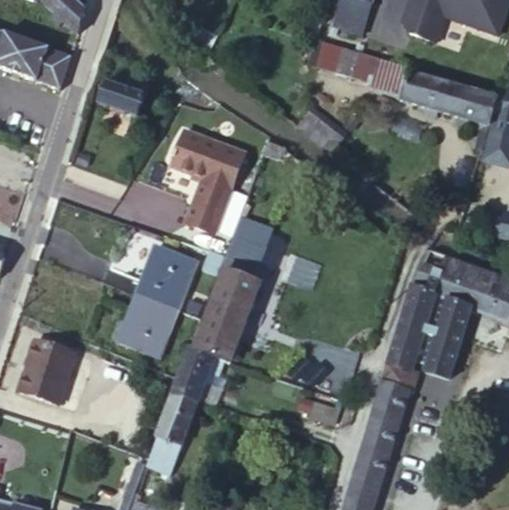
[(76,35),(84,12),(70,0),(42,0),(40,2),(54,13),(48,19),(57,27),(63,21),(76,35)]
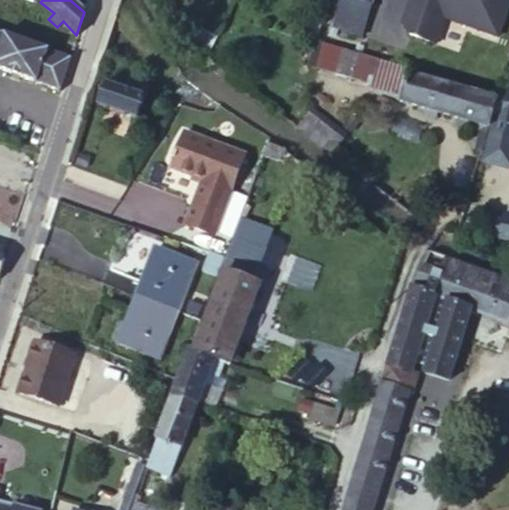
[(408,0),(402,18),(408,31),(434,41),(443,15),(496,34),(507,0),(408,0)]
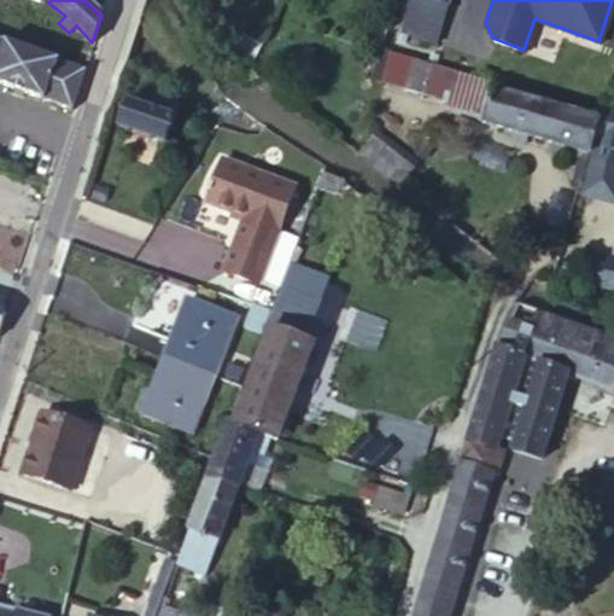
[(378,47),(389,15),(375,10),(366,45),(378,47)]
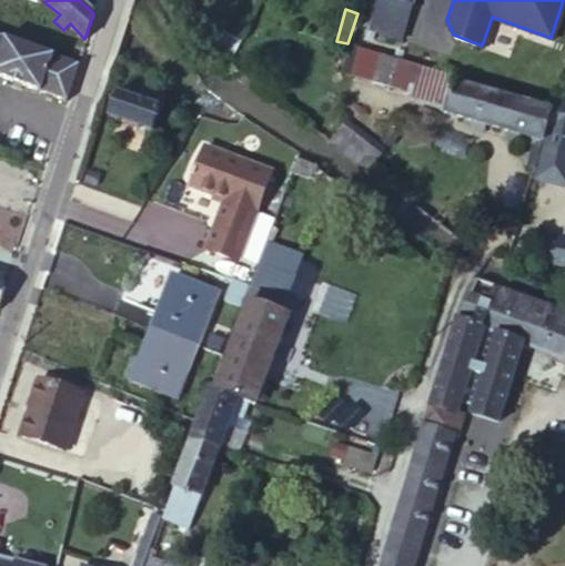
[(0,74),(63,99),(77,61),(0,33),(0,74)]
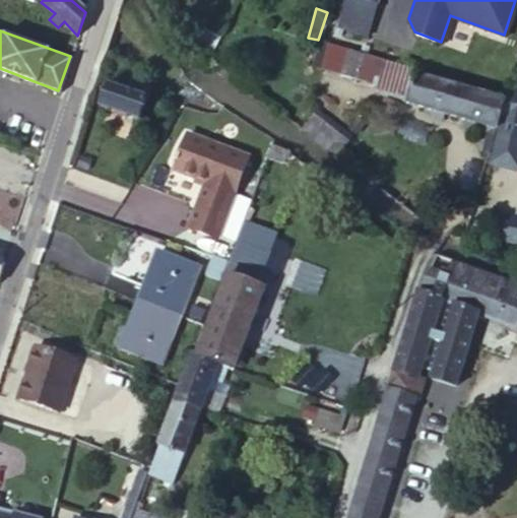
[(379,58),(318,40),(310,64),(372,82),(379,58)]
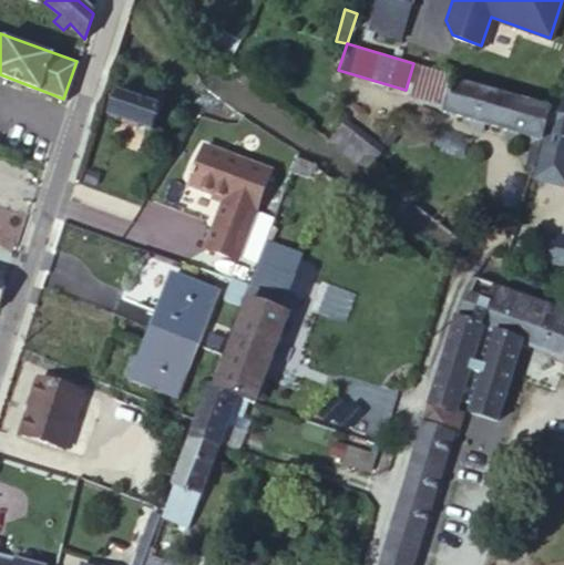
[(413,63),(406,90),(406,95),(440,105),(450,73),(413,63)]
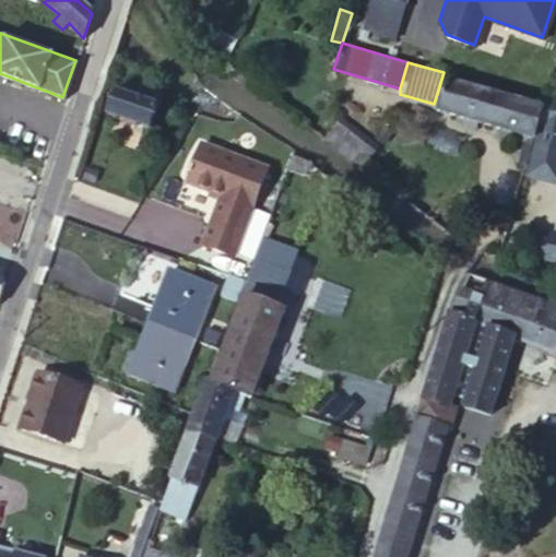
[(506,157),(522,163),(528,141),(536,107),(446,81),(449,73),(444,72),(434,104),(434,107),(512,130),(506,157)]
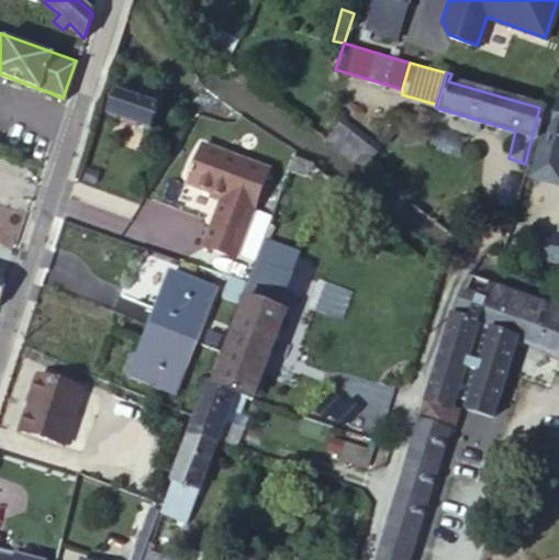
[(134,96),(114,89),(105,112),(148,127),(157,107),(160,108),(165,96),(137,87),(134,96)]
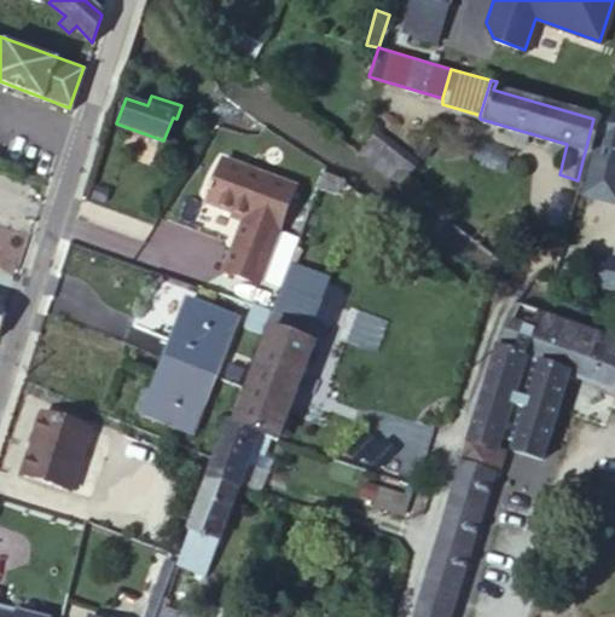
[(614,108),(598,107),(593,119),(584,156),(586,156),(598,160),(604,139),(614,139),(614,108)]
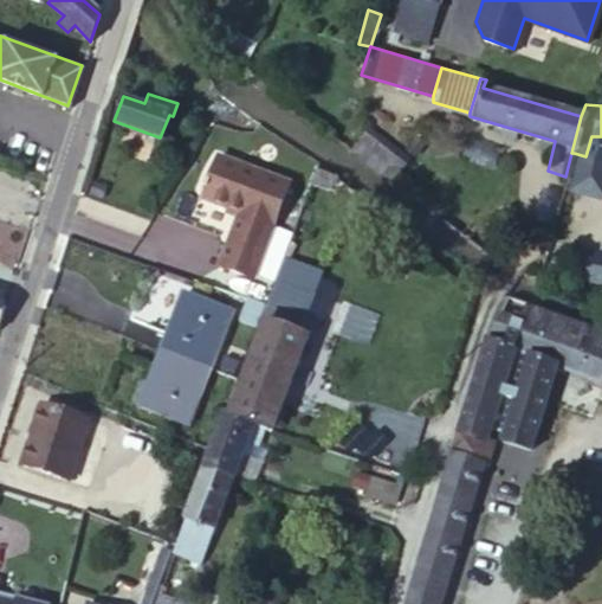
[(400,155),(369,130),(361,140),(354,135),(344,146),(382,177),(400,155)]
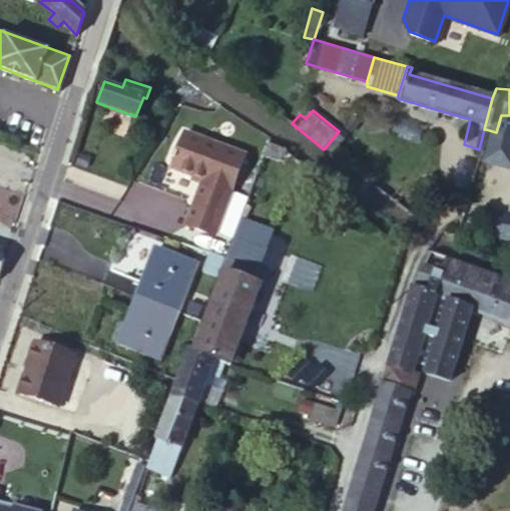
[(509,135),(509,115),(501,115),(496,132),(509,135)]
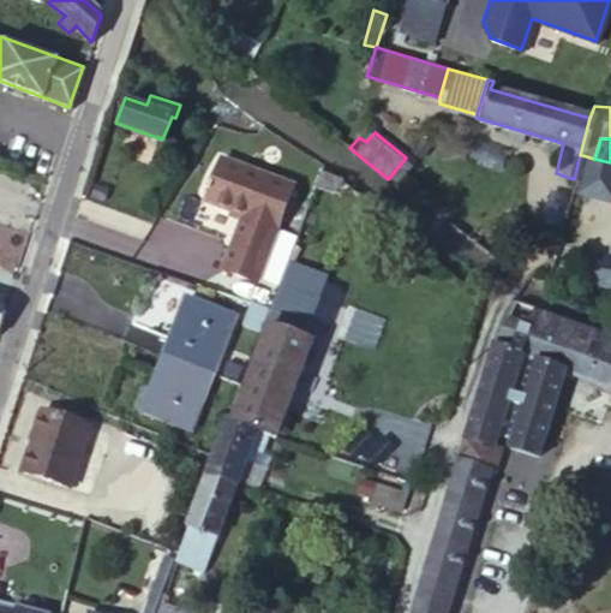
[(205,191),(208,200),(241,212),(221,266),(250,278),(257,272),(291,183),(219,155),(205,191)]
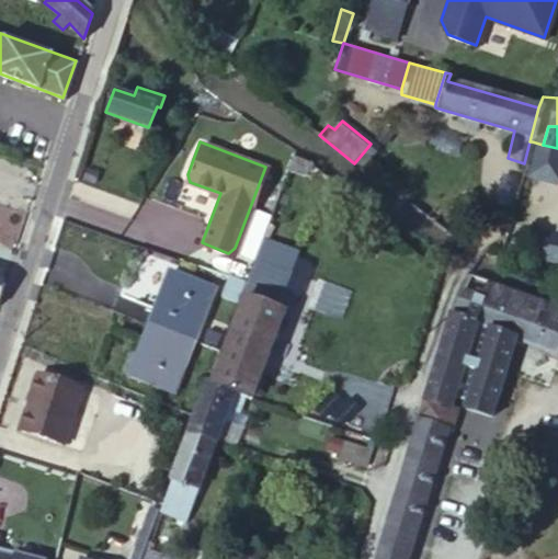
[(557,148),(543,145),(532,141),(523,174),(556,183),(557,171),(557,148)]
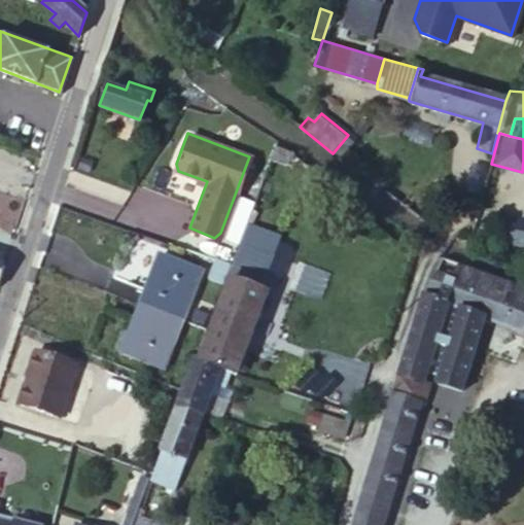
[(505,246),(523,247),(523,221),(509,219),(505,246)]
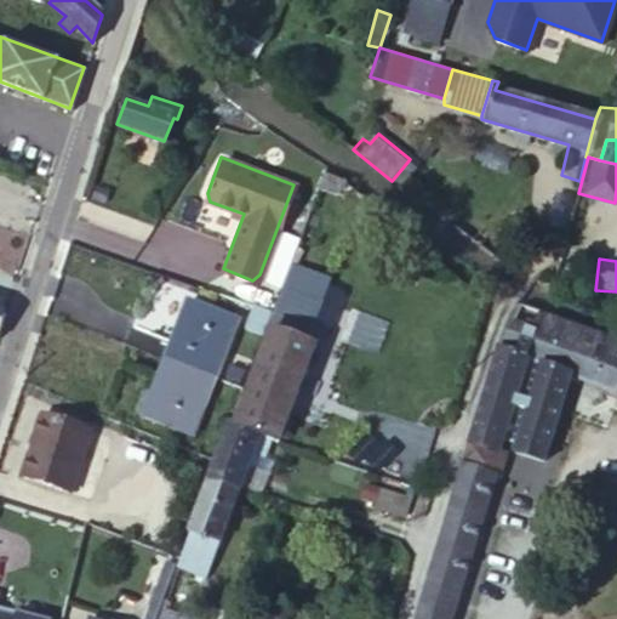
[(280,280),(269,311),(266,321),(270,323),(233,421),(255,430),(255,431),(267,437),(275,439),(313,340),(306,336),(321,296),(280,280)]
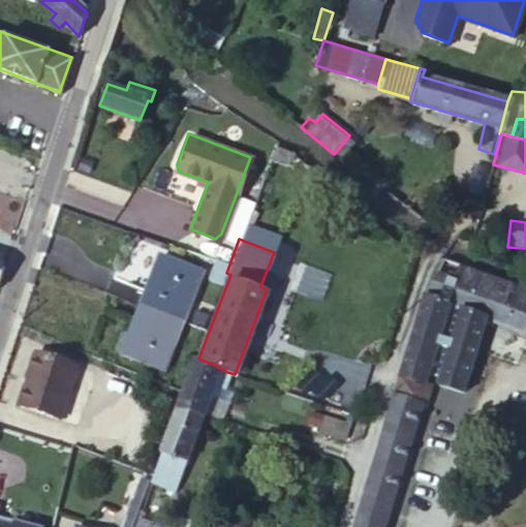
[(159,253),(141,301),(181,317),(199,268),(159,253)]
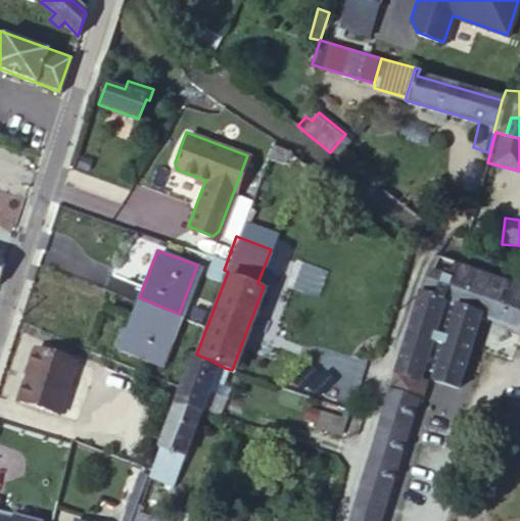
[(519,281),(436,251),(429,270),(465,281),(469,273),(499,286),(487,319),(519,331),(519,281)]
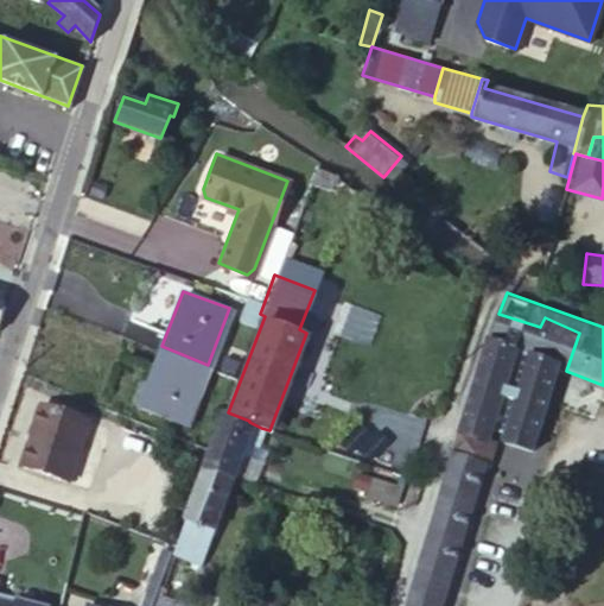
[(540,327),(498,314),(494,323),(489,332),(485,340),(481,351),(457,430),(485,440),(490,427),(503,430),(501,439),(527,446),(554,366),(566,371),(579,333),(545,317),(540,327)]
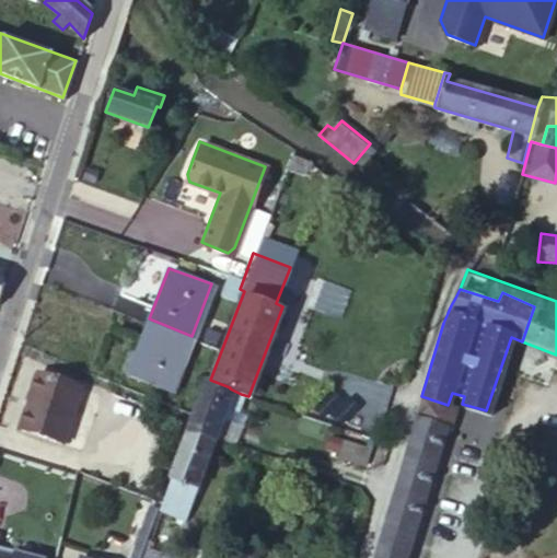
[(192,336),(149,318),(129,374),(172,390),(192,336)]
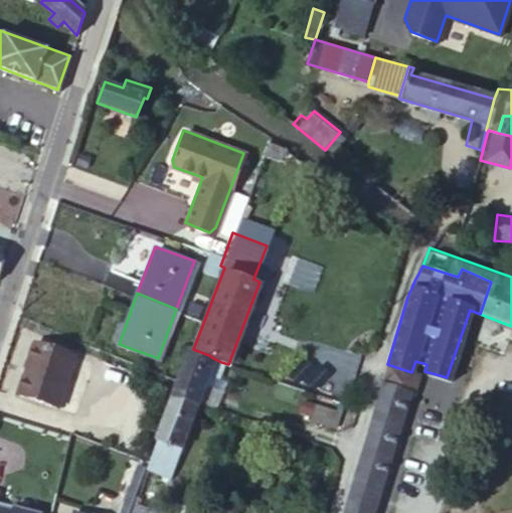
[(73,352),(33,339),(16,391),(56,405),(73,352)]
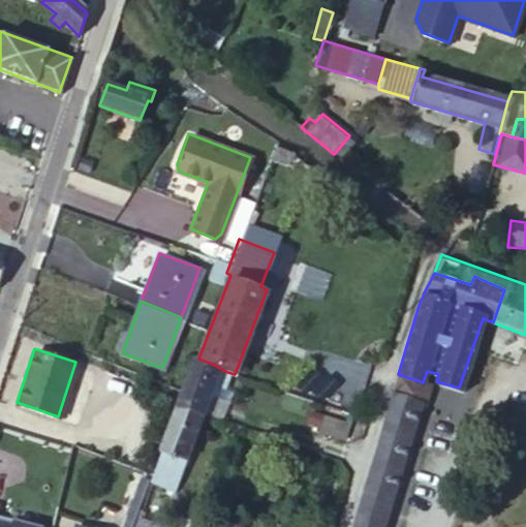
[(198,359),(194,357),(181,390),(175,406),(199,415),(202,412),(213,380),(217,366),(198,359)]
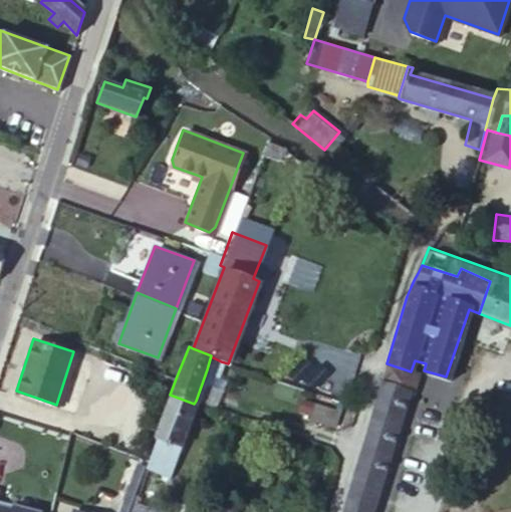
[(217,373),(221,361),(211,356),(211,355),(207,369),(217,373)]
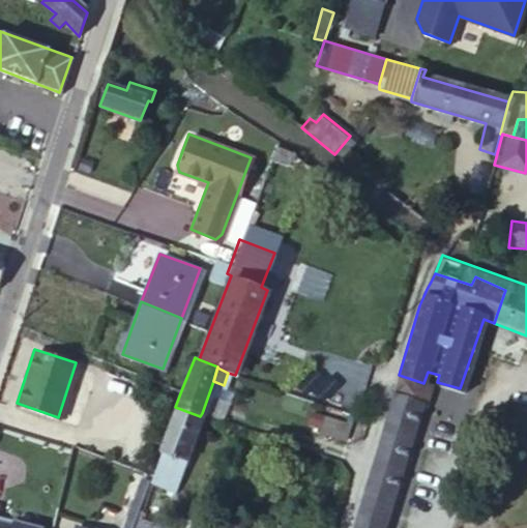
[(399,375),(383,428),(371,472),(354,527),(383,527),(420,403),(422,404),(428,384),(423,383),(399,375)]
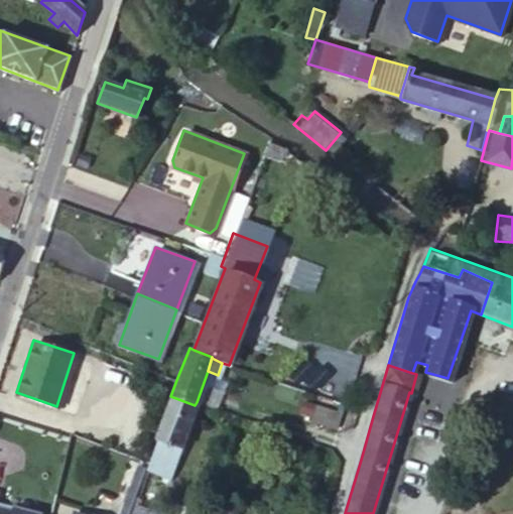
[(195,405),(170,396),(154,438),(157,440),(146,469),(169,478),(178,456),(195,405)]
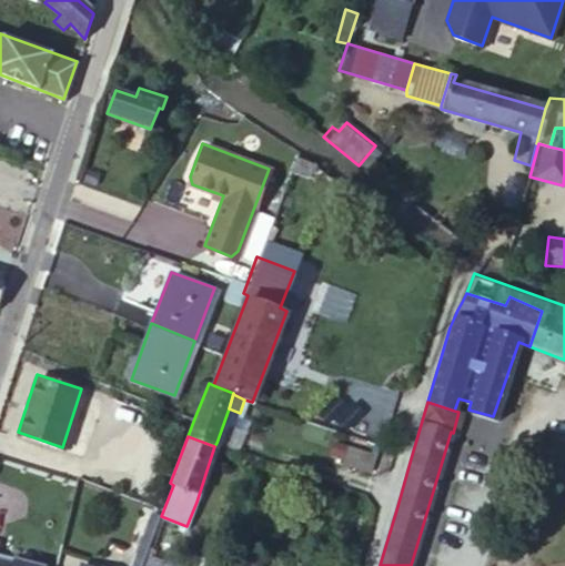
[(138,565),(158,513),(149,509),(128,565),(138,565)]
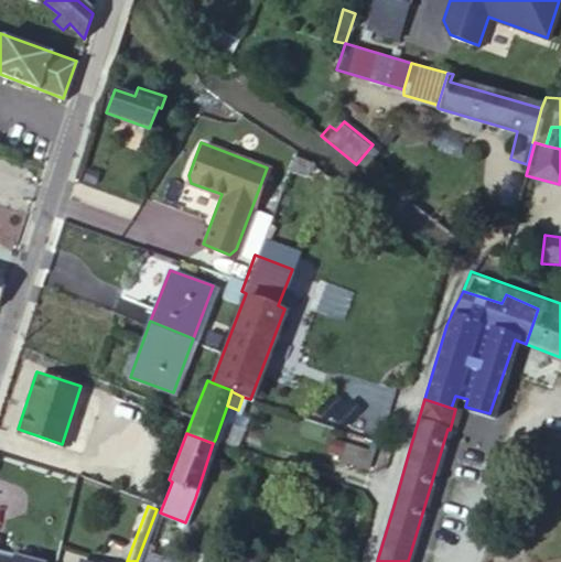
[(0,561),(45,561),(0,549),(0,561)]
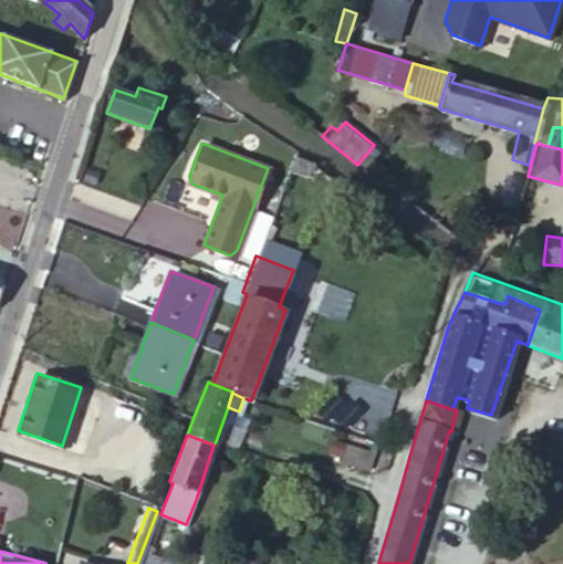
[(177,563),(146,552),(142,563),(177,563)]
